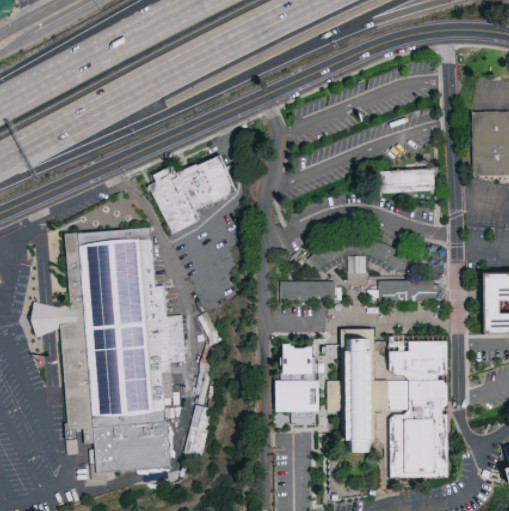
[(508,181),(481,179),(480,179),(480,169),(477,114),(481,114),(508,114),(508,181)]
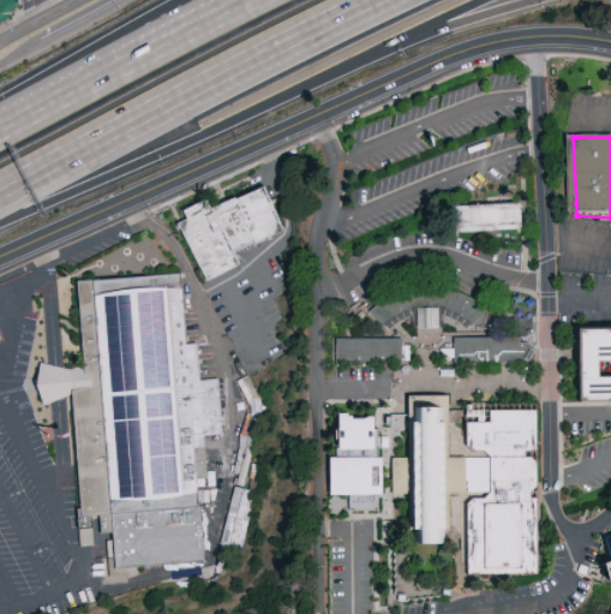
[(281,206),(287,218),(294,234),(287,238),(241,257),(249,268),(226,280),(215,285),(211,280),(184,226),(195,222),(192,214),(209,207),(214,204),(215,203),(217,207),(220,212),(234,207),(274,189),(281,206)]
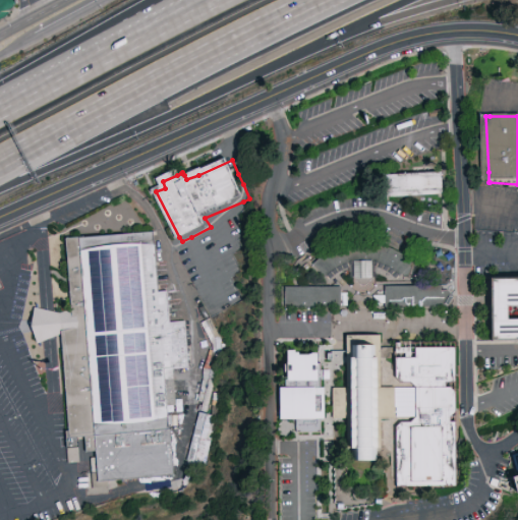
[(384,174),(385,195),(442,193),(441,172),(384,174)]
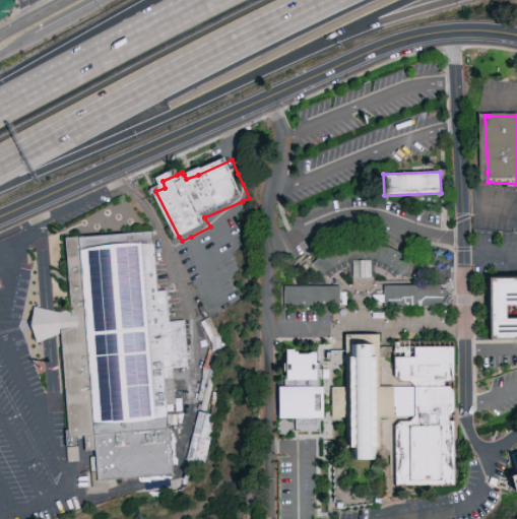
[(63,238),(68,309),(29,311),(30,340),(60,338),(59,329),(75,328),(74,308),(85,308),(89,377),(63,379),(67,434),(92,432),(95,480),(173,474),(169,404),(176,404),(174,368),(189,367),(186,320),(170,321),(168,290),(155,292),(151,232),(63,238)]
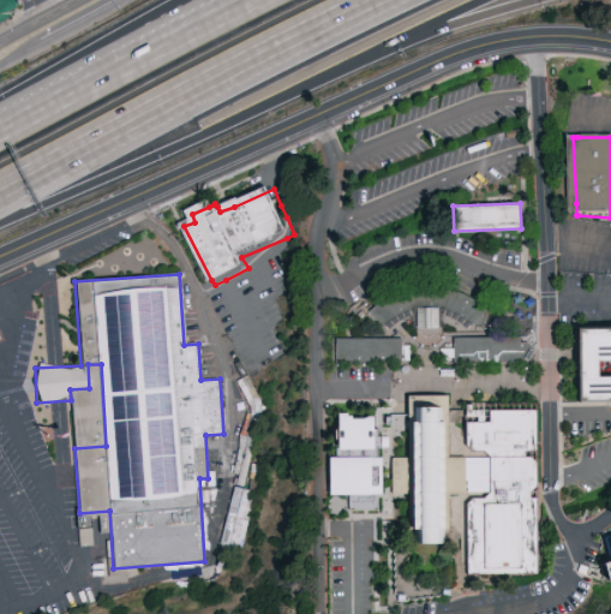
[(439,305),(480,325),(490,307),(448,286),(439,305)]
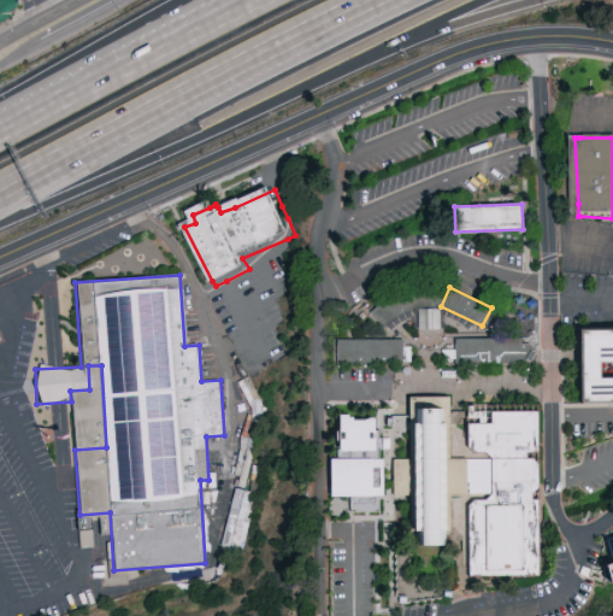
[(419,329),(440,330),(440,310),(419,310),(419,329)]
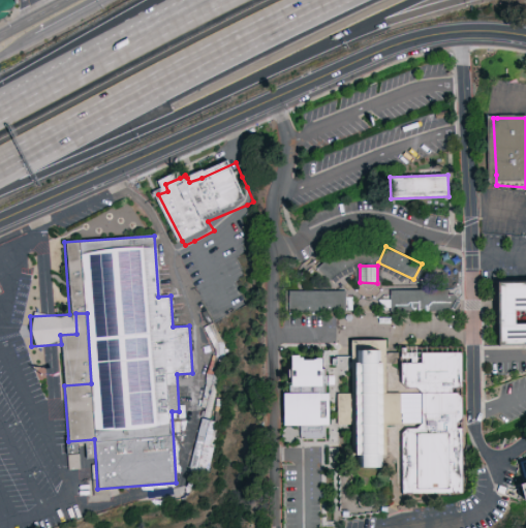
[(525,350),(508,350),(509,301),(509,285),(525,285),(525,350)]
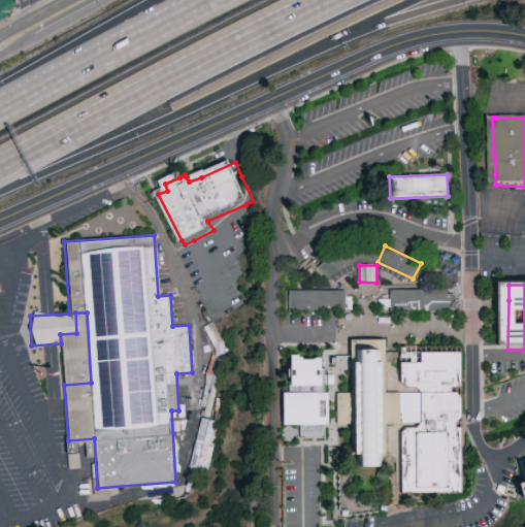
[(390,290),(391,299),(380,299),(380,311),(457,310),(457,294),(448,294),(448,289),(390,290)]
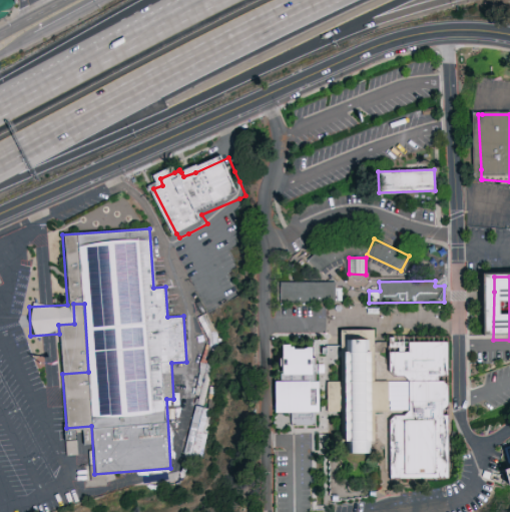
[(337,282),(281,283),(282,302),(337,301),(337,282)]
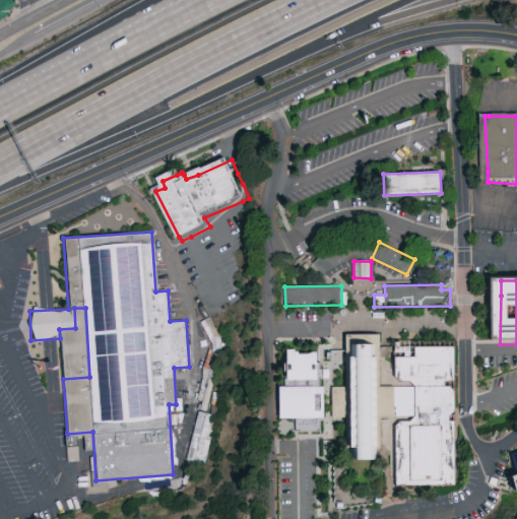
[(375,344),(368,345),(368,335),(340,335),(342,387),(331,387),(332,418),(339,418),(340,450),(345,449),(346,462),(379,461),(375,344)]
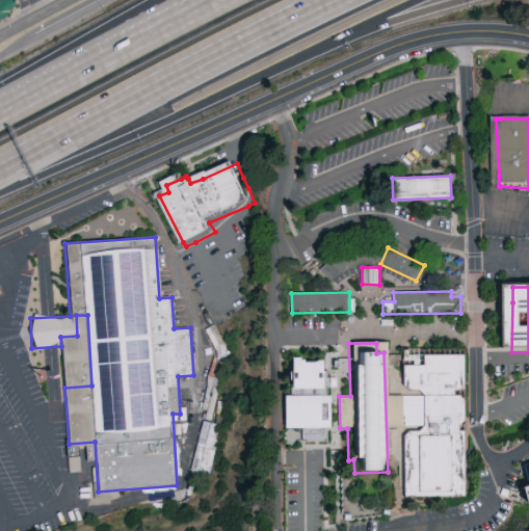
[(468,494),(465,353),(421,354),(421,349),(405,349),(405,365),(410,365),(411,390),(425,389),(426,426),(410,426),(411,486),(420,486),(420,495),(468,494)]
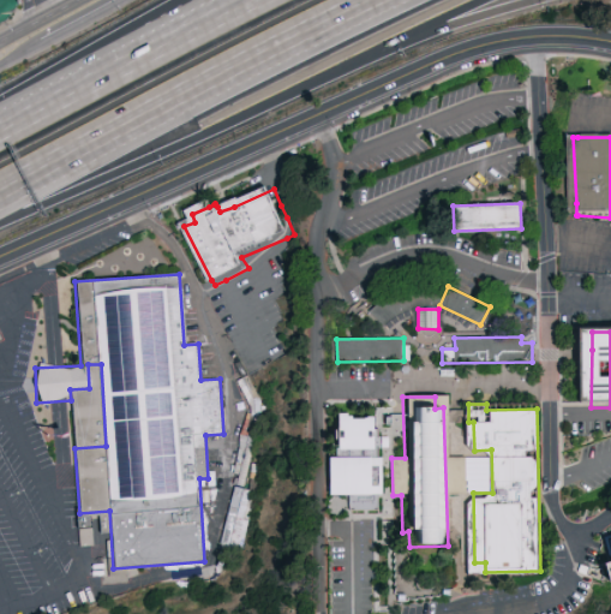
[(367,418),(343,419),(343,415),(327,415),(328,451),(369,449),(367,418)]
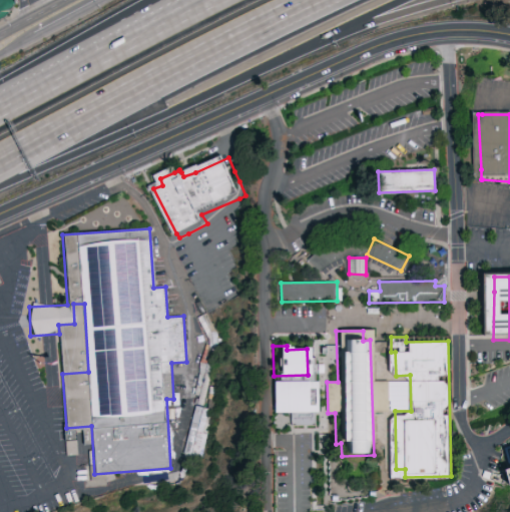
[(389,381),(378,382),(378,407),(389,406),(389,381)]
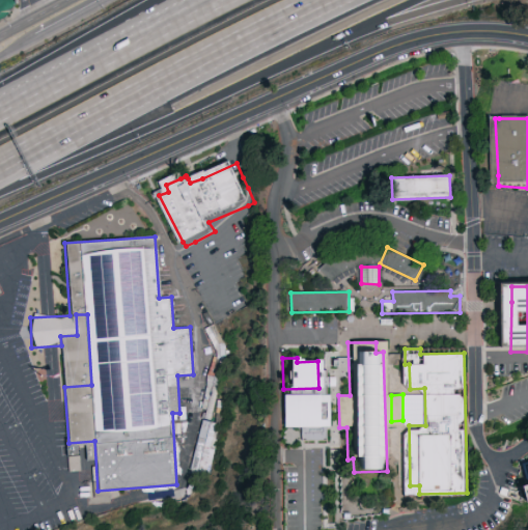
[(281,428),(301,427),(302,442),(330,441),(329,395),(281,396),(281,428)]
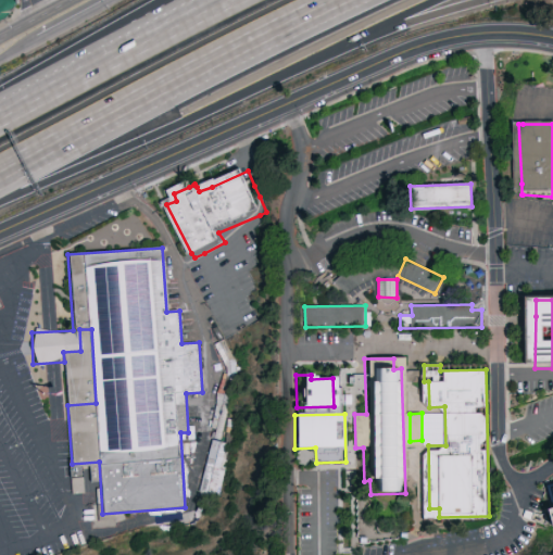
[(552,507),(538,511),(538,512),(541,527),(552,525),(552,507)]
